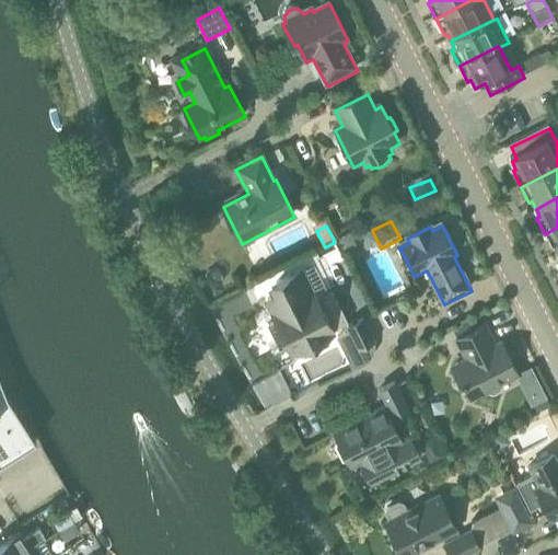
[(557,227),(545,234),(553,250),(556,249),(557,251),(557,227)]
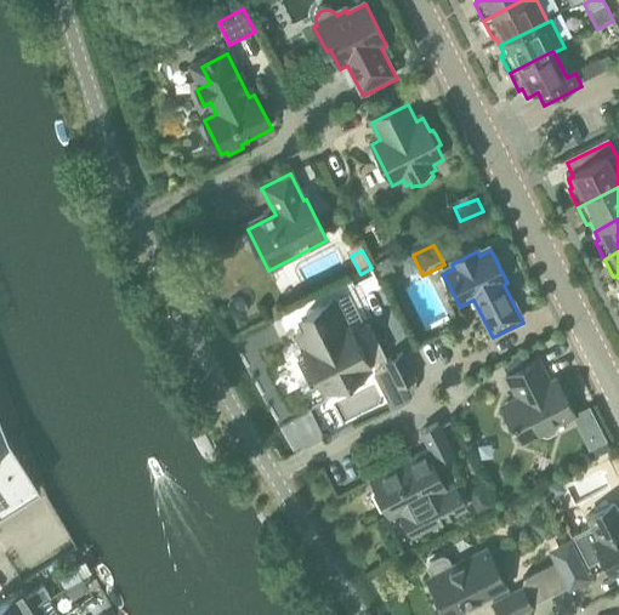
[(391,262),(378,269),(384,283),(398,277),(391,262)]
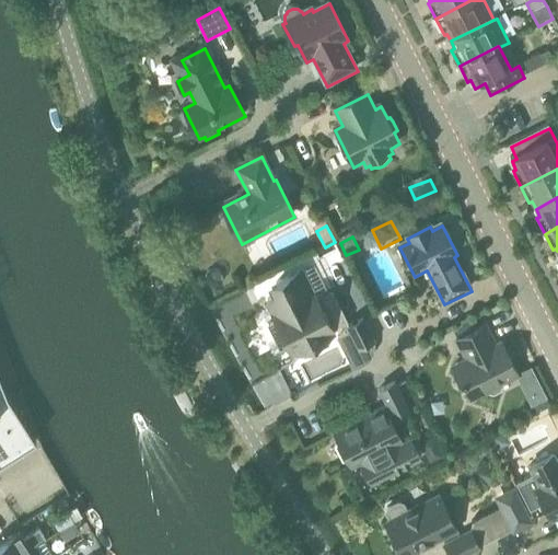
[(326,339),(327,337),(333,335),(329,327),(346,320),(333,295),(316,302),(302,274),(277,287),(282,297),(268,303),(277,321),(276,323),(276,325),(275,326),(275,328),(275,330),(275,332),(275,334),(276,335),(276,337),(277,338),(278,340),(279,342),(281,344),(282,345),(285,346),(286,347),(289,348),(291,348),(294,355),(300,351),(302,353),(303,353),(306,354),(309,354),(310,354),(314,353),(317,351),(318,350),(320,349),(322,348),(323,347),(324,346),(325,345),(325,343),(326,342),(326,339)]
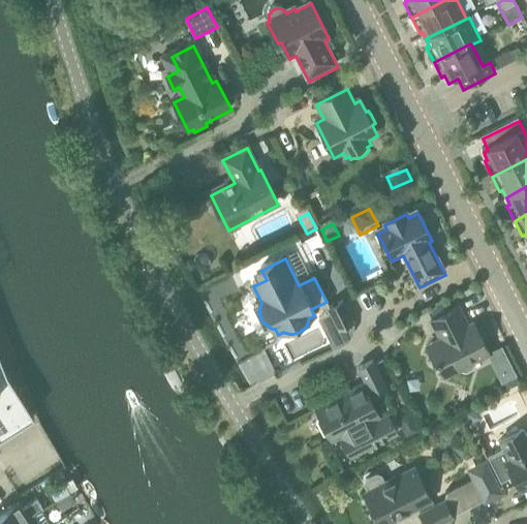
[(339,332),(353,325),(343,305),(329,312),(339,332)]
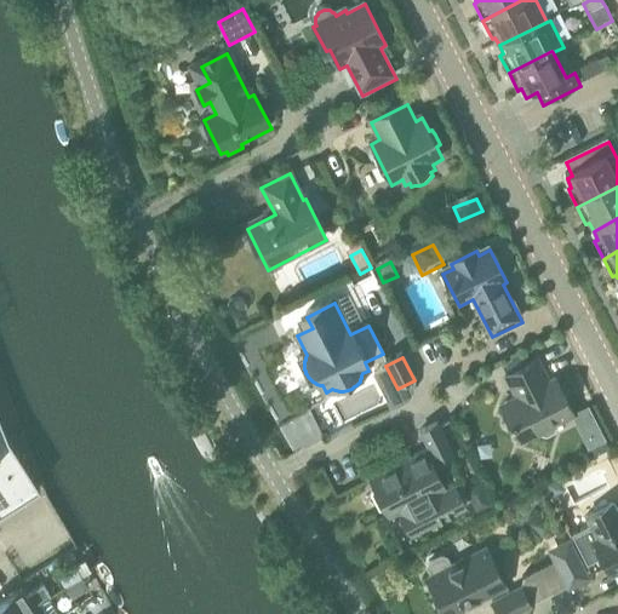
[(571,418),(573,417),(556,383),(549,386),(538,363),(508,378),(520,401),(502,409),(511,429),(514,428),(522,443),(541,434),(543,439),(548,440),(555,436),(558,431),(555,426),(571,418)]
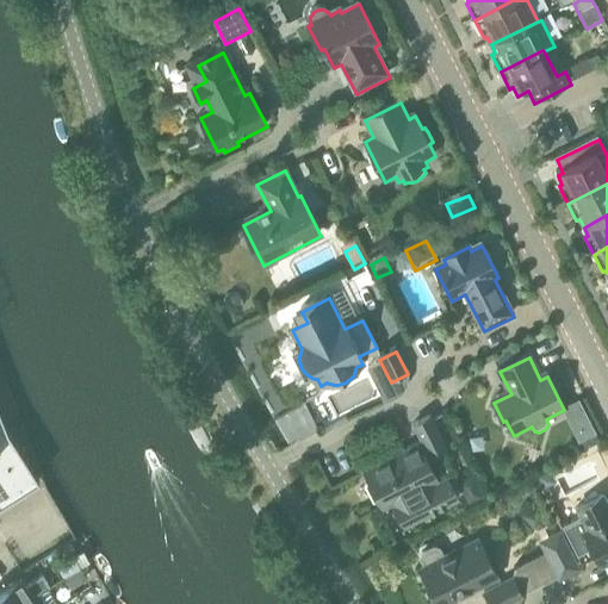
[(564,410),(562,411),(579,446),(597,436),(579,403),(564,410)]
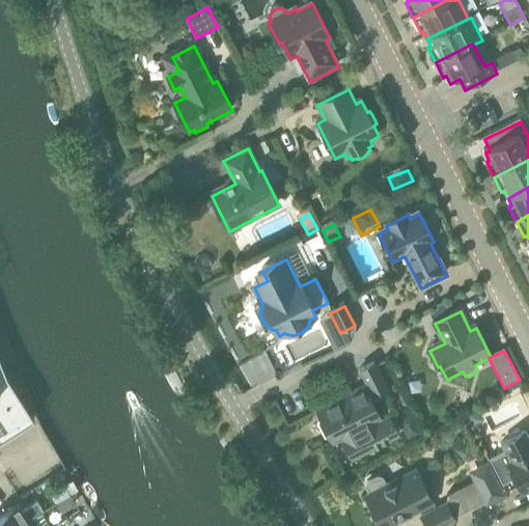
[(12,388),(0,356),(0,443),(34,421),(12,388)]
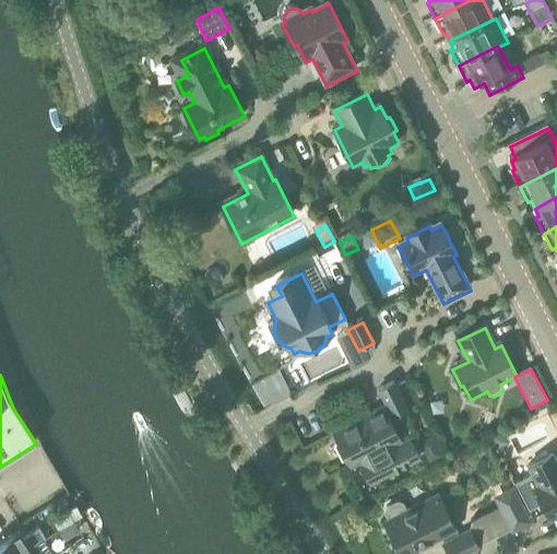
[(388,408),(334,435),(338,441),(335,447),(342,461),(348,462),(352,469),(360,464),(371,488),(424,462),(413,441),(403,446),(391,423),(410,413),(395,385),(380,392),(388,408)]
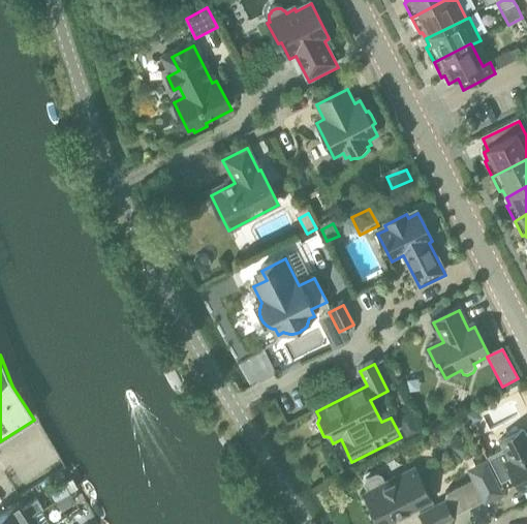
[(522,494),(526,491),(526,438),(524,433),(501,443),(505,451),(489,460),(501,486),(515,479),(522,494)]
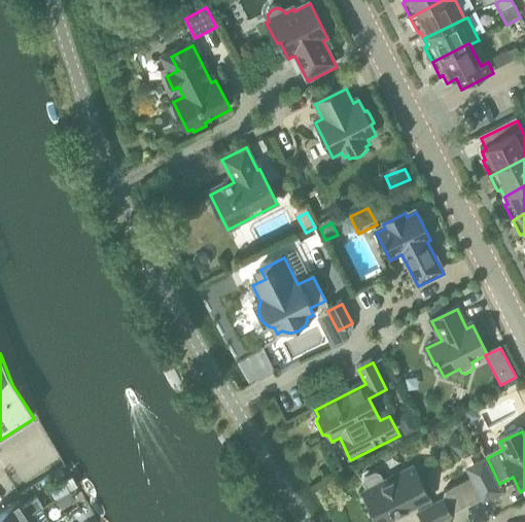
[(484,501),(499,493),(484,464),(475,468),(471,477),(484,501)]
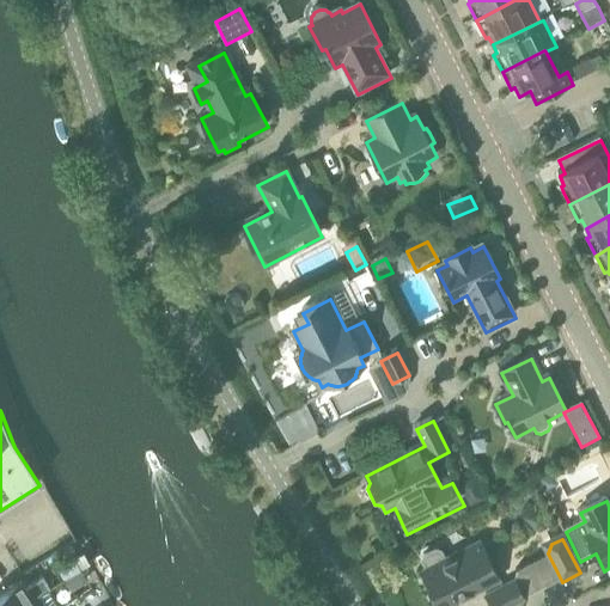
[(424,564),(427,573),(422,575),(425,580),(424,582),(427,591),(431,591),(433,597),(432,600),(435,605),(453,605),(500,582),(481,545),(446,563),(441,555),(437,552),(425,558),(424,564)]
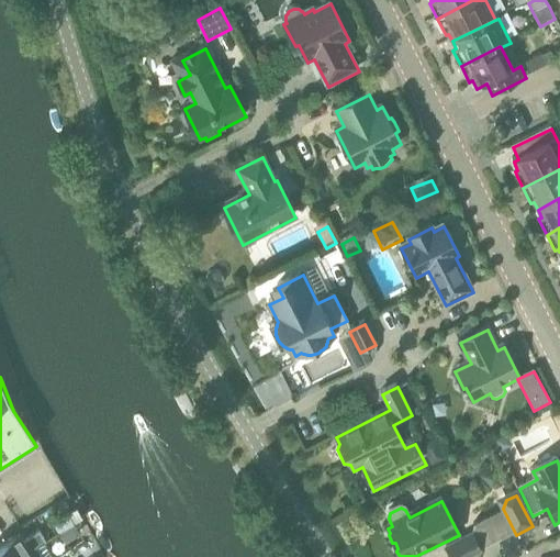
[(502,514),(482,525),(493,548),(514,537),(502,514)]
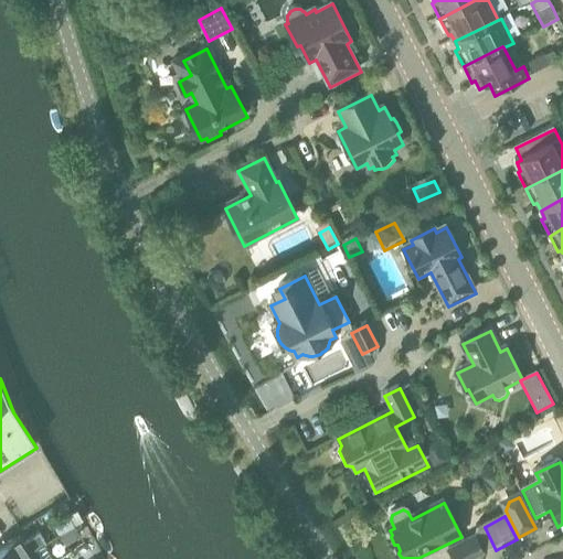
[(70,519),(54,528),(60,538),(75,529),(75,528),(70,519)]
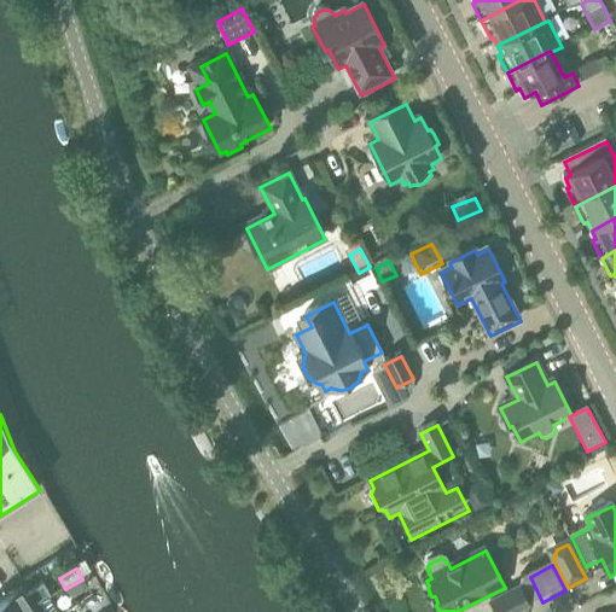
[(82,580),(65,589),(71,599),(88,589),(82,580)]
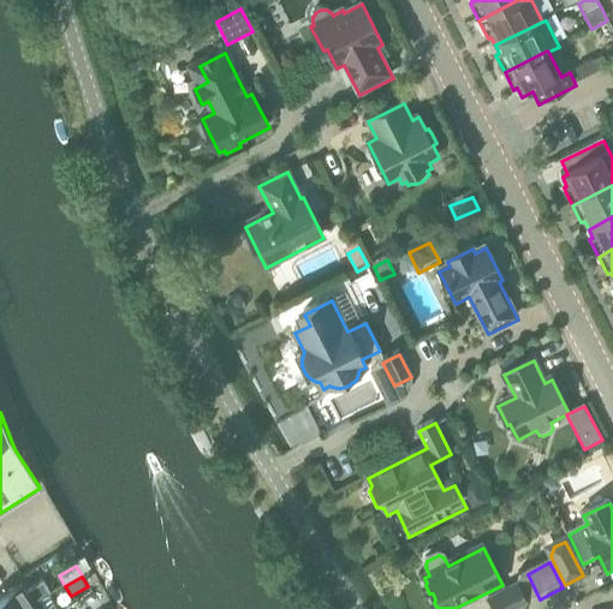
[(0,598),(0,608),(31,608),(49,597),(52,596),(45,584),(27,595),(21,586),(0,598)]
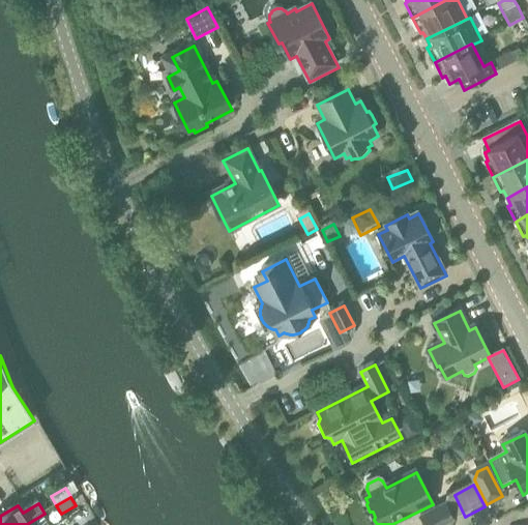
[(446,524),(453,521),(446,506),(421,519),(424,524),(446,524)]
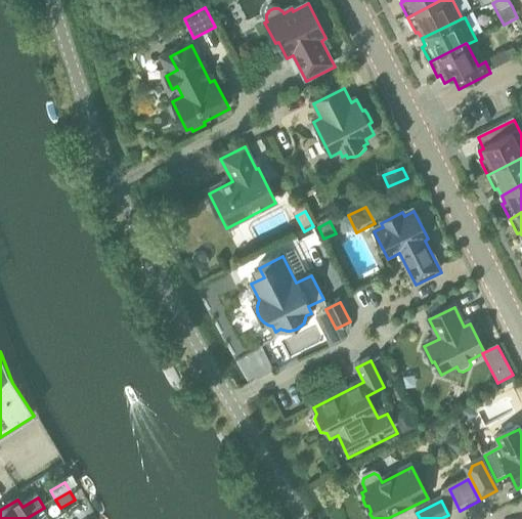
[(48,518),(42,509),(27,518),(48,518)]
